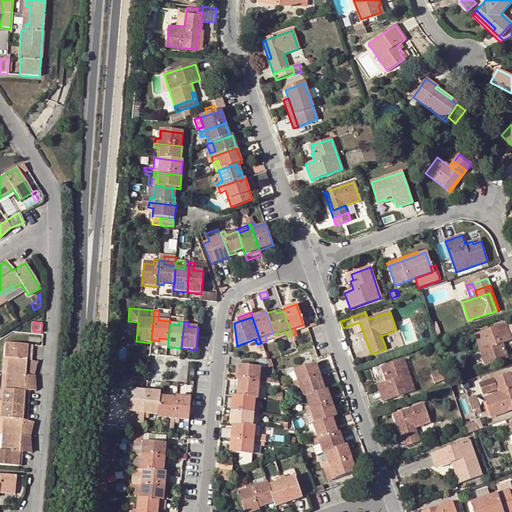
[(359,322),(354,324),(358,334),(363,332),(359,322)]
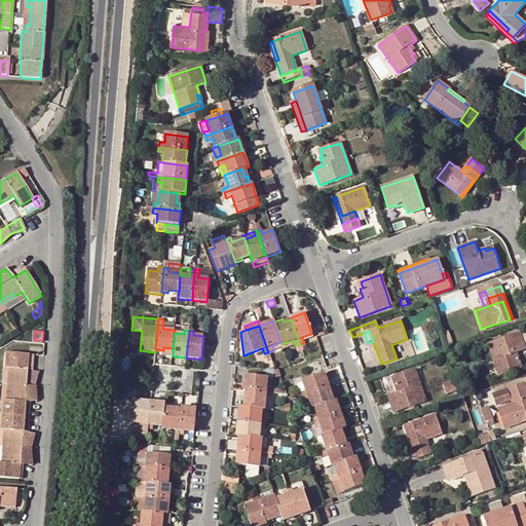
[(517,362),(519,361),(517,352),(525,349),(519,333),(488,343),(499,376),(519,369),(517,362)]
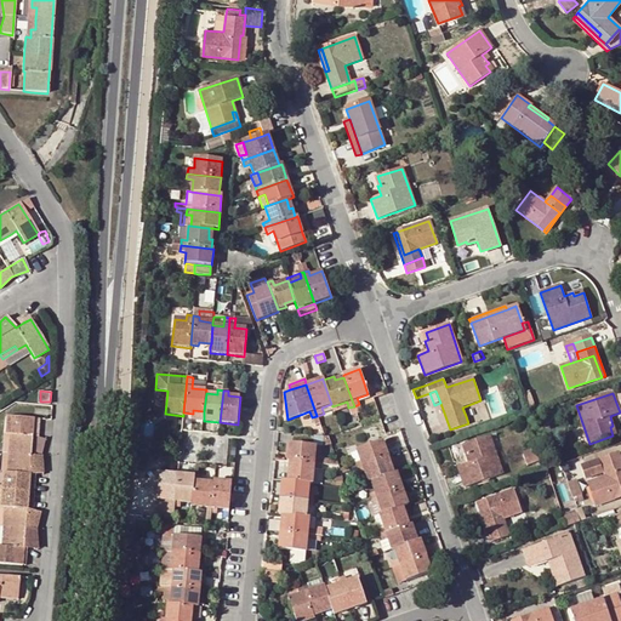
[(332,406),(334,410),(336,416),(349,411),(348,408),(347,402),(332,406)]
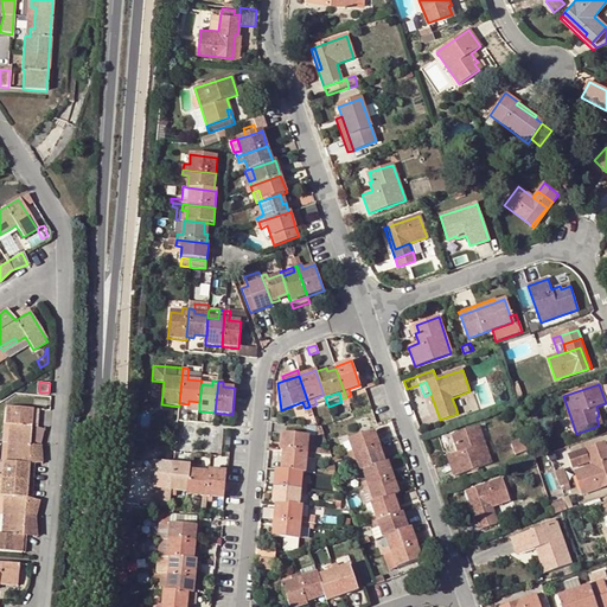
[(0,550),(20,551),(21,536),(26,536),(37,535),(34,517),(39,502),(32,499),(25,497),(27,465),(33,464),(42,462),(39,446),(44,429),(37,427),(30,426),(31,409),(6,407),(5,425),(10,425),(8,434),(13,434),(13,443),(12,454),(7,454),(7,462),(1,461),(0,477),(0,494),(4,496),(4,504),(8,504),(7,516),(6,525),(2,525),(1,535),(0,534),(0,550)]
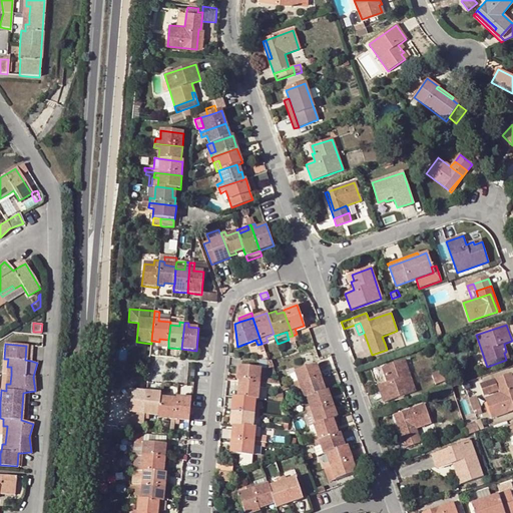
[(8,359),(4,359),(3,359),(1,375),(11,375),(11,367),(7,367),(8,359)]
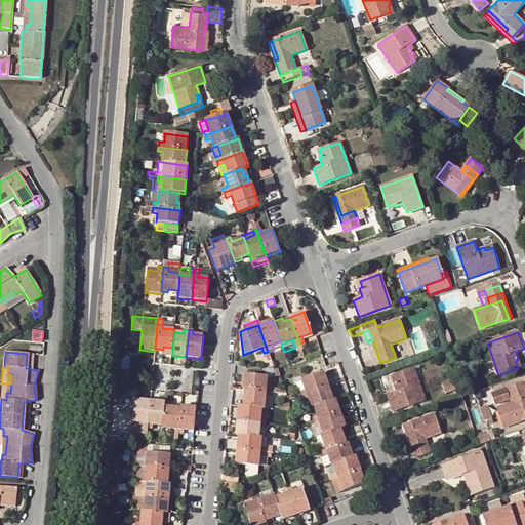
[(414,369),(418,382),(425,380),(420,367),(414,369)]
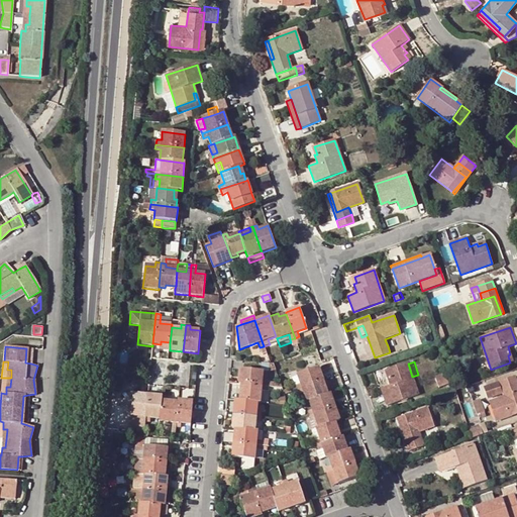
[(391,377),(388,378),(391,386),(382,389),(388,406),(418,395),(412,377),(408,364),(388,370),(391,377)]
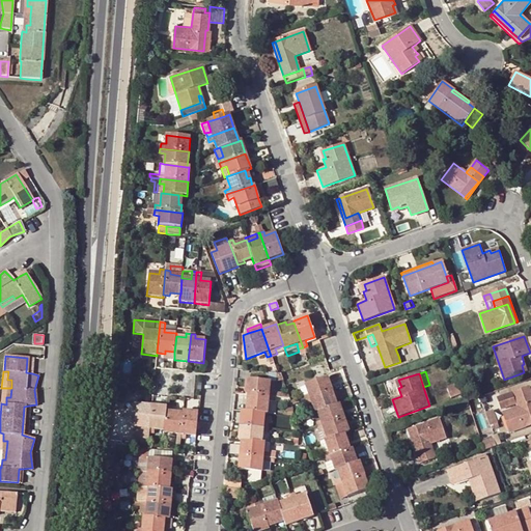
[(300,398),(301,401),(305,400),(332,391),(327,376),(306,385),(309,394),(300,398)]
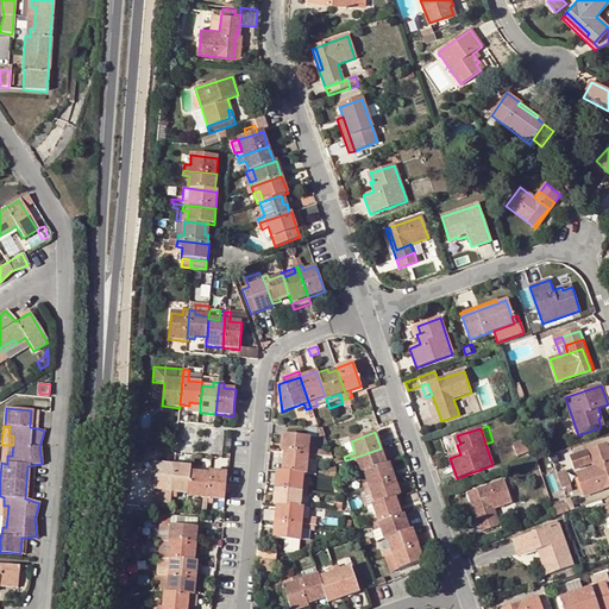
[(284,435),(282,452),(284,452),(314,456),(314,450),(308,449),(309,438),(284,435)]
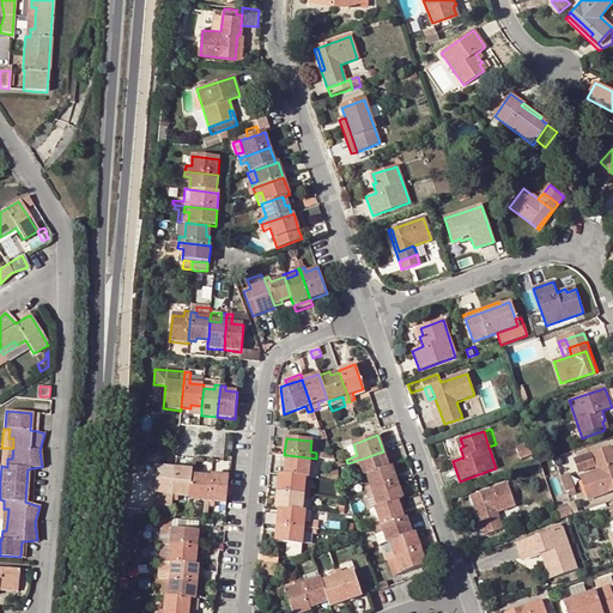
[(527,443),(516,447),(521,459),(532,455),(527,443)]
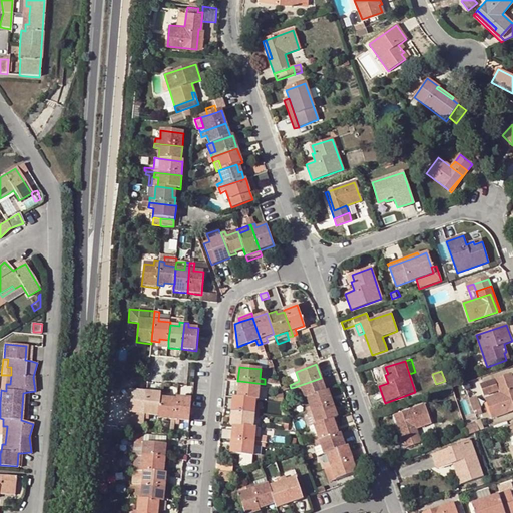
[(0,383),(6,384),(10,384),(11,375),(1,375),(0,383)]
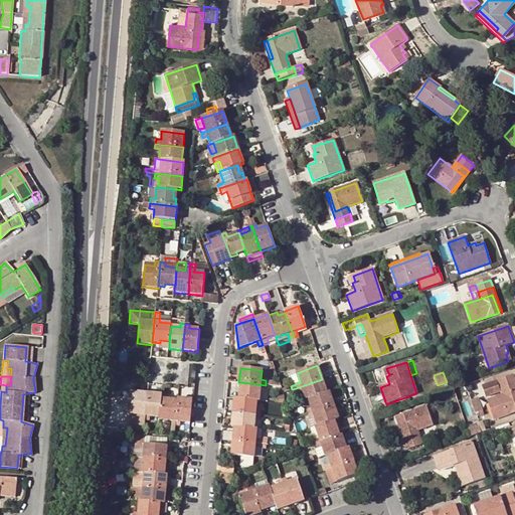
[(514,391),(513,385),(514,384),(514,380),(513,376),(482,386),(486,396),(501,391),(502,395),(488,400),(494,418),(514,411),(514,391)]
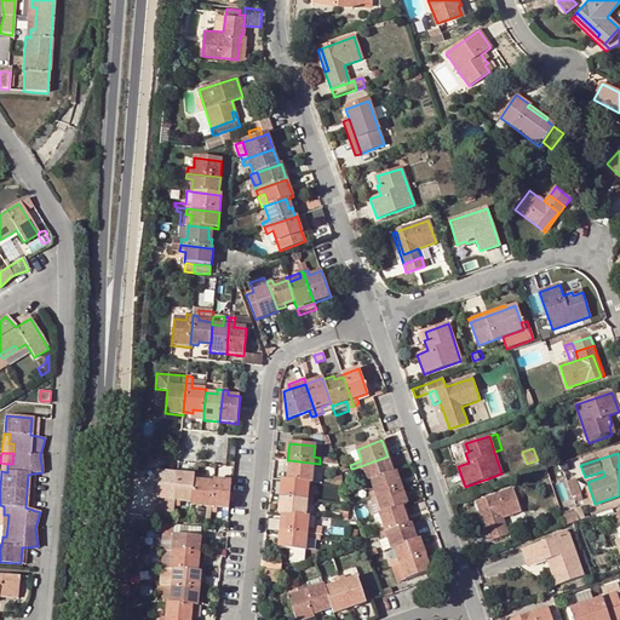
[(394,472),(388,457),(356,468),(359,474),(365,471),(368,481),(371,481),(394,472)]
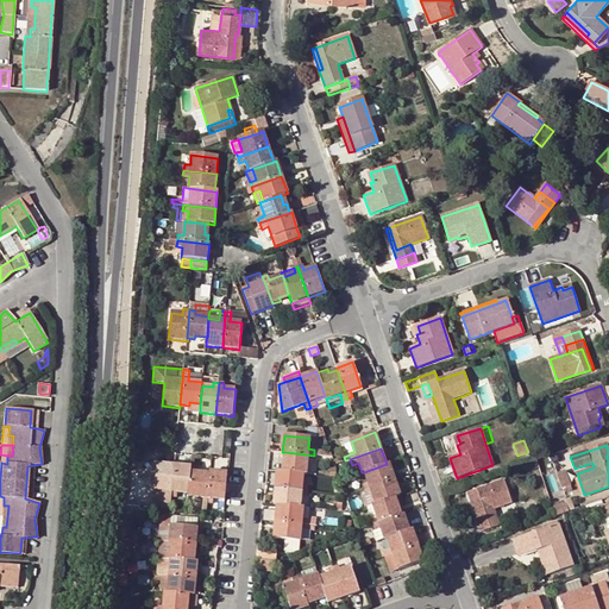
[(314,456),(284,452),(283,471),(302,473),(306,473),(307,460),(313,462),(314,456)]
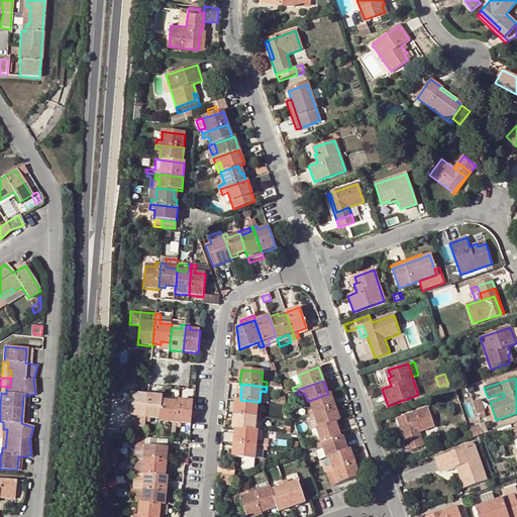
[(130,393),(107,391),(107,398),(129,401),(130,393)]
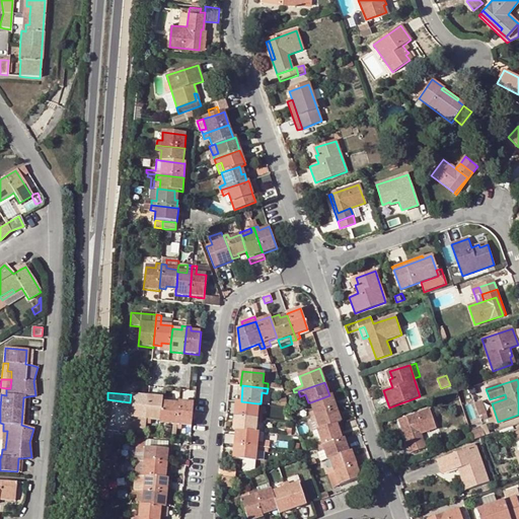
[(146,424),(148,396),(134,394),(133,402),(132,418),(142,419),(141,429),(146,429),(146,424)]
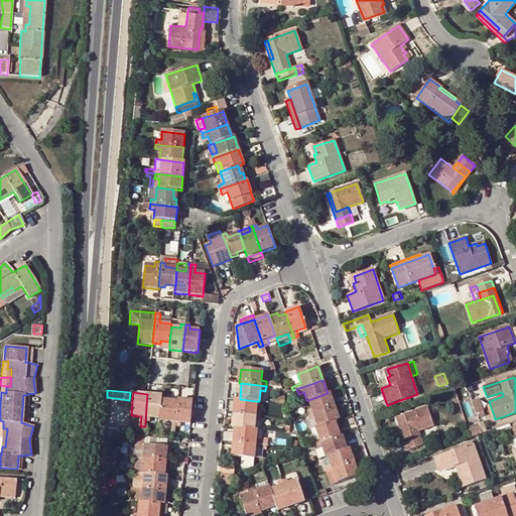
[(330,393),(328,393),(308,400),(311,409),(307,411),(308,415),(335,406),(330,393)]
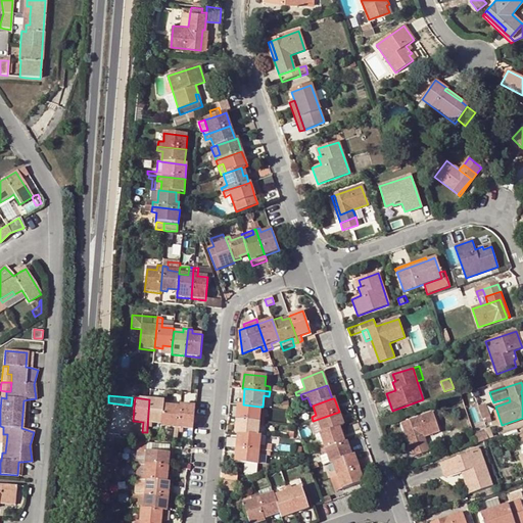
[(162,406),(163,400),(149,399),(147,427),(152,427),(152,423),(161,424),(162,406)]
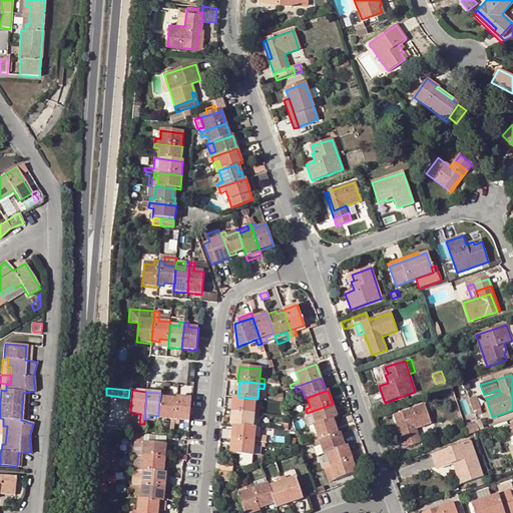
[(254,399),(238,397),(233,396),(232,411),(259,413),(259,408),(253,408),(254,399)]
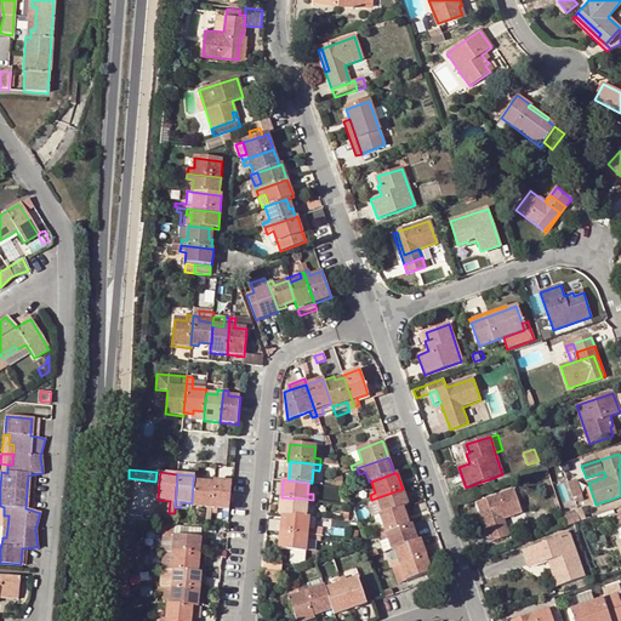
[(576,479),(567,483),(573,499),(581,495),(576,479)]
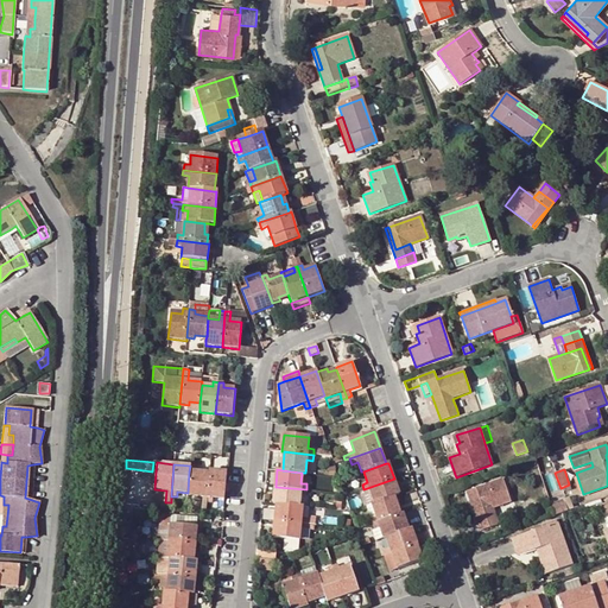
[(227,472),(209,470),(209,473),(207,502),(213,502),(213,498),(225,499),(227,472)]
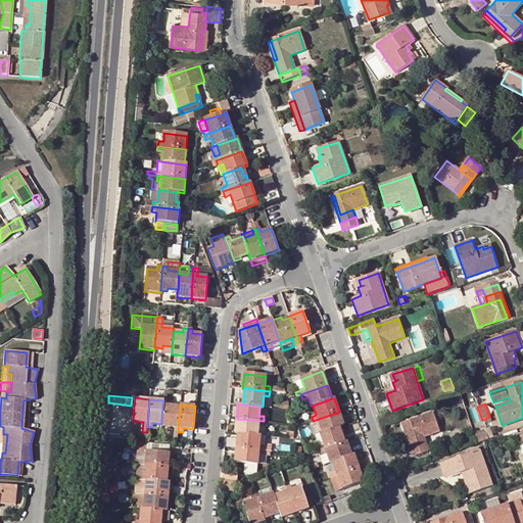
[(162,406),(161,424),(161,426),(174,427),(173,430),(173,436),(177,436),(178,432),(180,407),(162,406)]
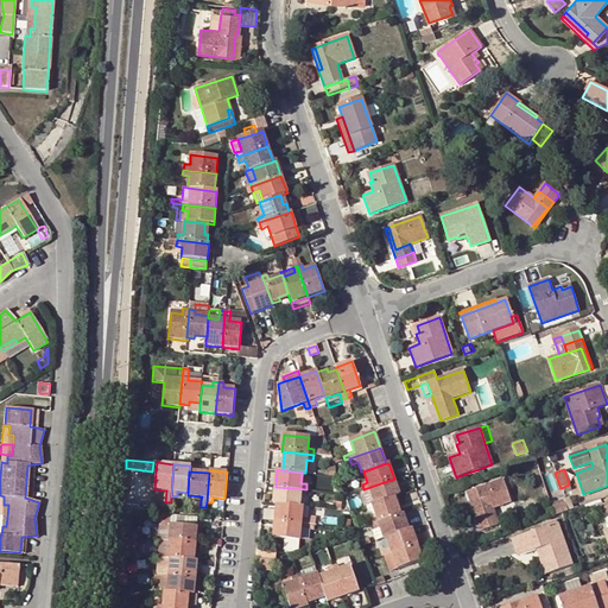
[(394,479),(363,489),(365,492),(366,494),(371,493),(375,504),(391,498),(396,496),(400,494),(394,479)]
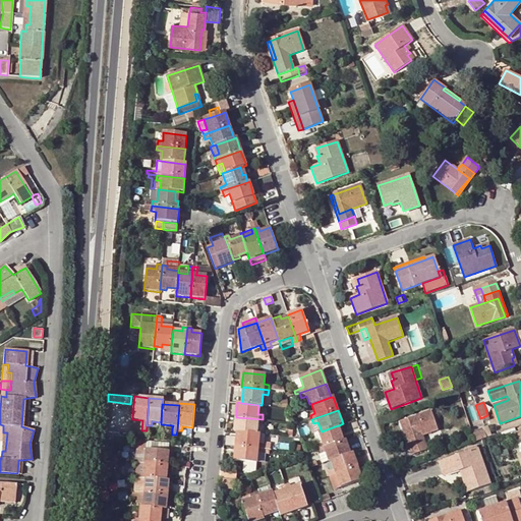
[(431,411),(403,420),(409,440),(422,435),(438,429),(431,411)]
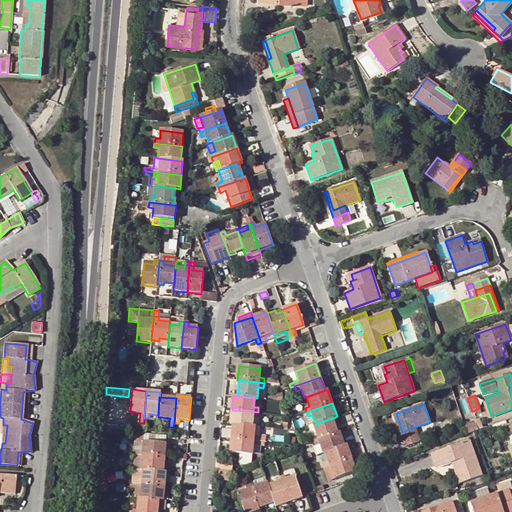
[(232,410),(231,424),(233,424),(252,426),(253,416),(258,417),(258,412),(232,410)]
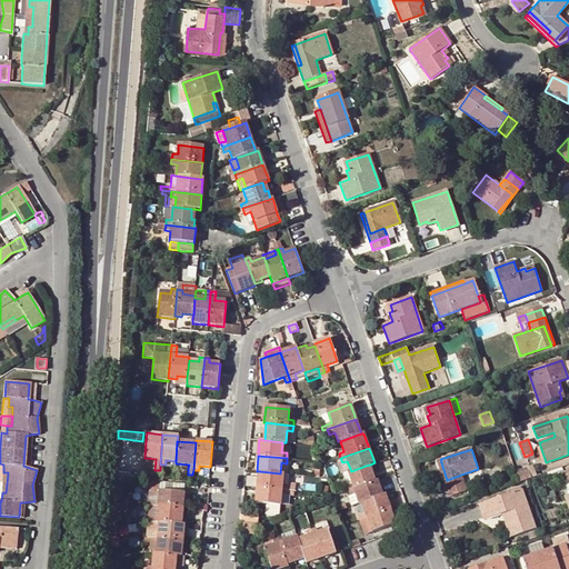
[(155,470),(156,459),(145,458),(142,469),(155,470)]
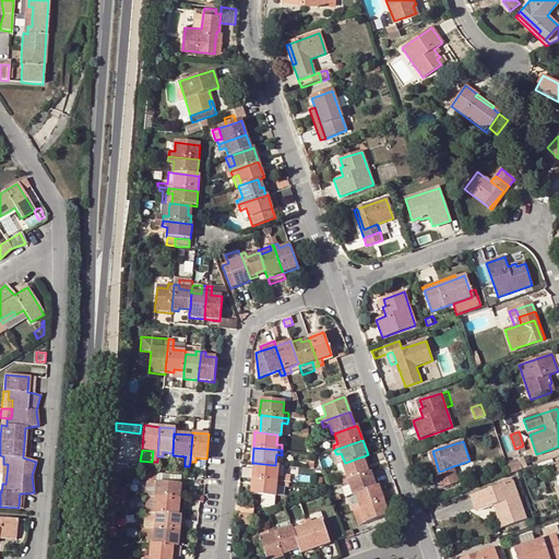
[(439,472),(432,451),(430,452),(439,480),(456,474),(453,466),(439,472)]
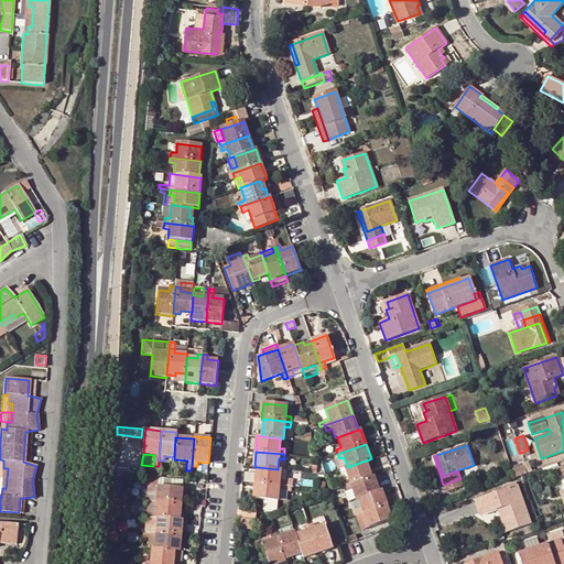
[(163,465),(173,466),(173,463),(174,459),(174,457),(164,456),(164,461),(163,465)]
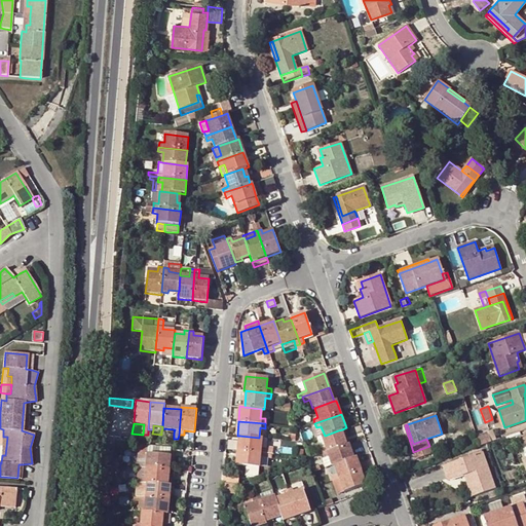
[(325,436),(321,426),(316,427),(315,425),(311,427),(315,439),(317,438),(322,437),(325,436)]
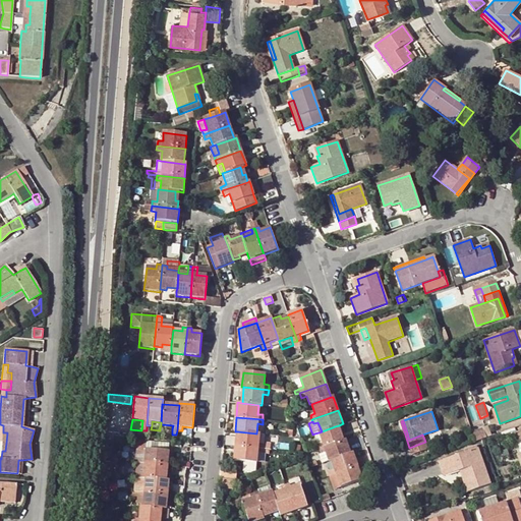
[(259,435),(265,435),(265,424),(263,424),(257,423),(256,433),(259,435)]
